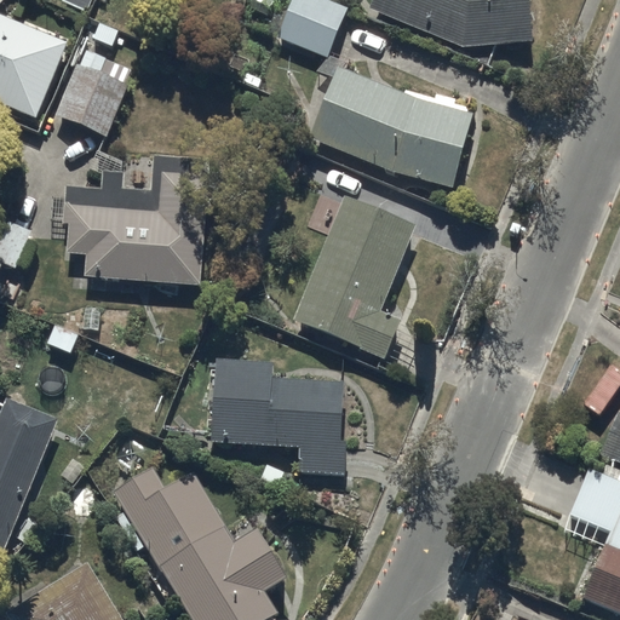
[(350,7),(332,0),(293,0),(279,38),(329,58),(350,7)]
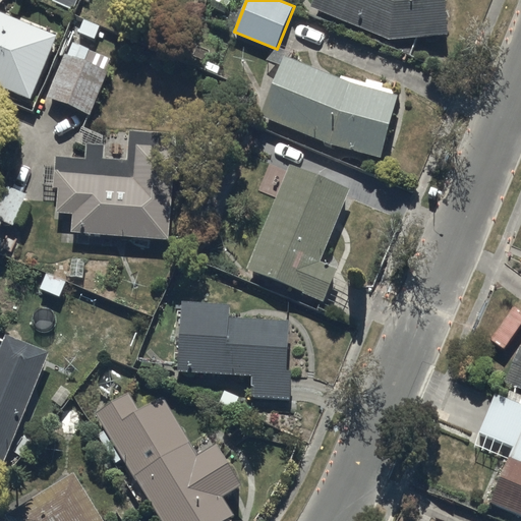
[(314,0),(312,7),(392,39),(450,33),(447,0),(314,0)]
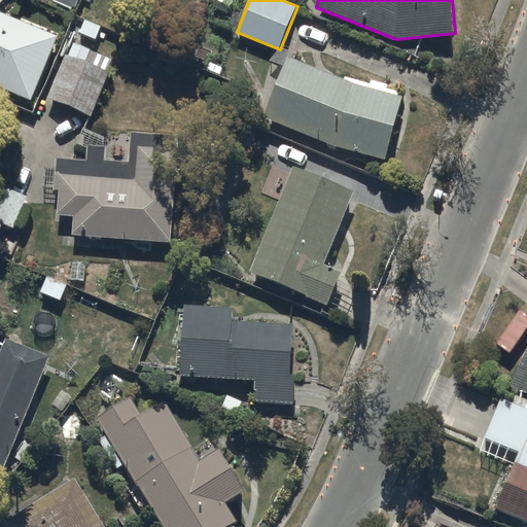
[(0,86),(32,100),(59,35),(0,10),(0,86)]
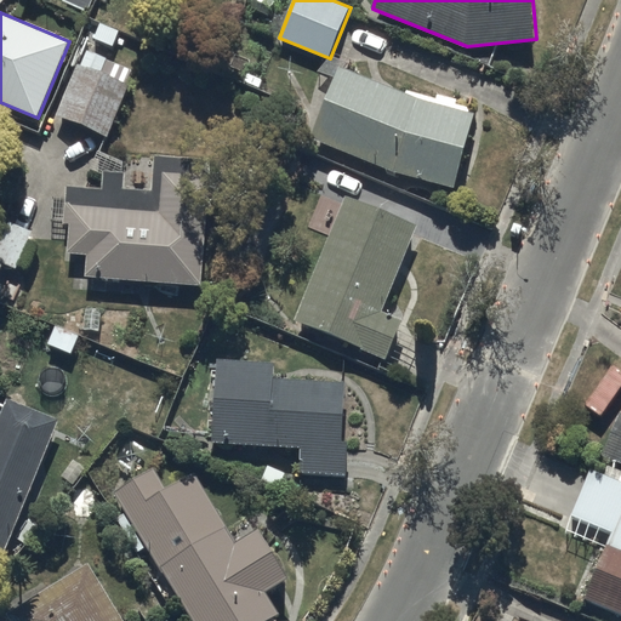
[(127,85),(79,63),(57,114),(107,135),(127,85)]
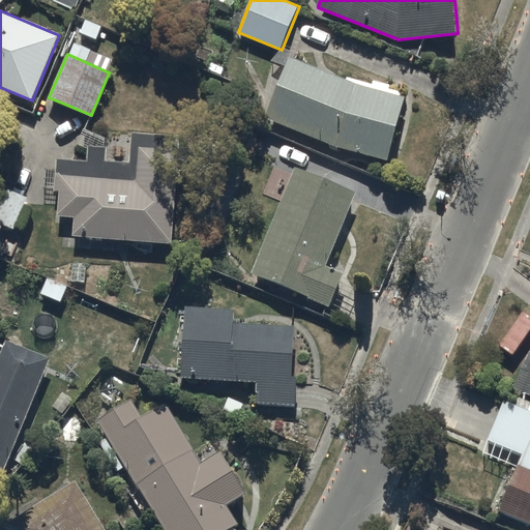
[(291,56),(266,118),(339,147),(389,160),(408,96),(357,83),(291,56)]
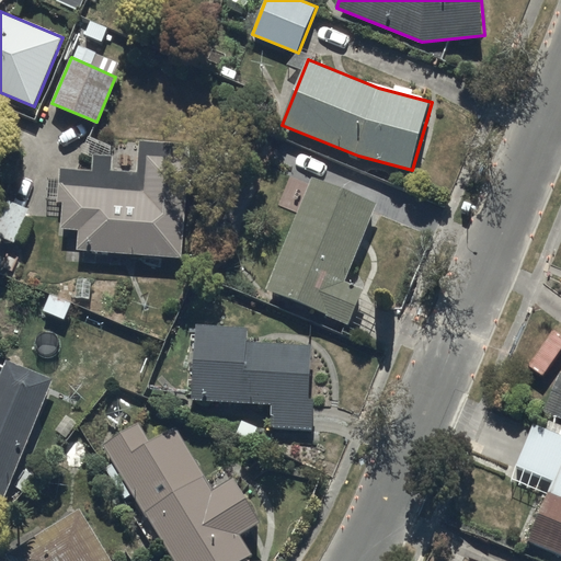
[(183,258),(191,146),(144,142),(141,173),(112,172),(113,156),(95,155),(94,169),(61,167),(59,199),(66,199),(64,227),(78,228),(77,250),(183,258)]
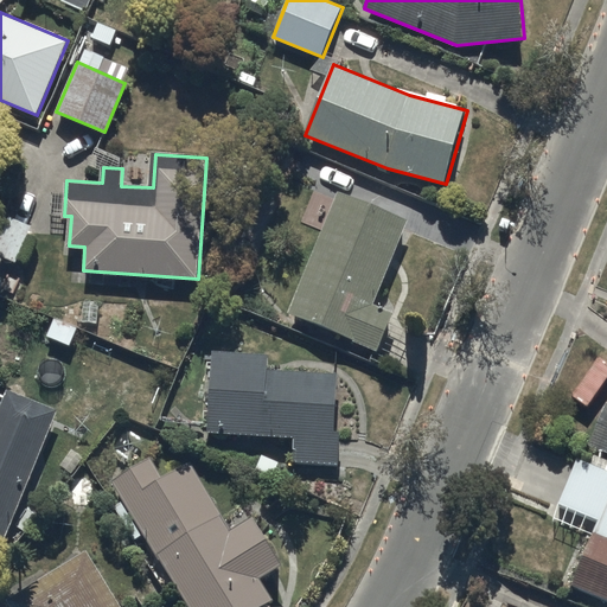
[(409,218),(339,190),(288,314),(379,351),(395,311),(375,302),(409,218)]
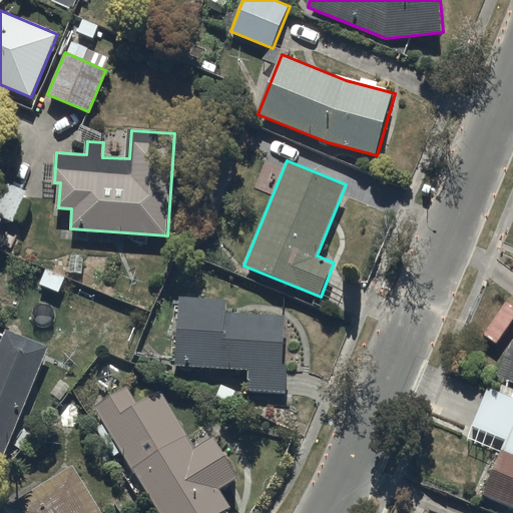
[(28,190),(7,181),(0,196),(0,213),(14,220),(28,190)]
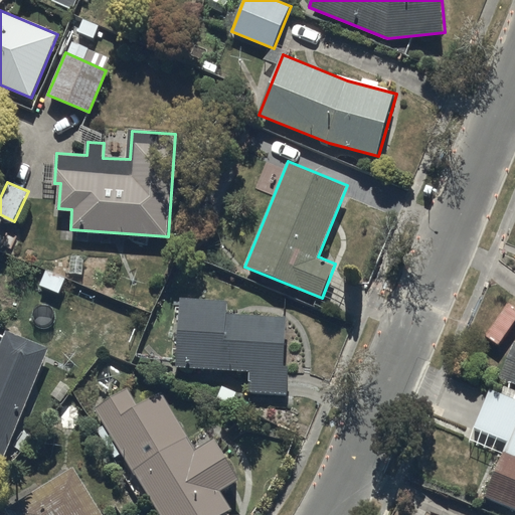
[(230,301),(179,299),(176,368),(249,372),(248,392),(287,394),(291,317),(229,314),(230,301)]
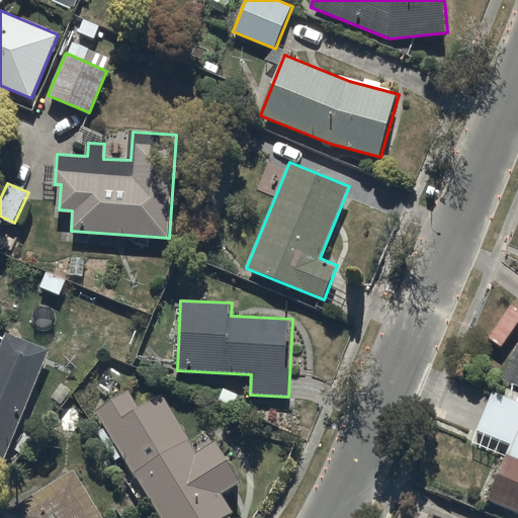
[(0,460),(4,462),(51,348),(7,331),(0,349),(0,460)]
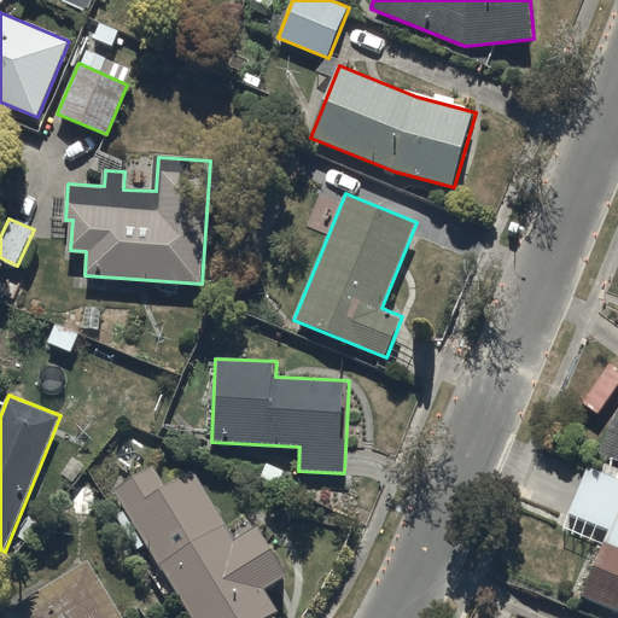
[(617,412),(600,455),(617,462),(617,412)]
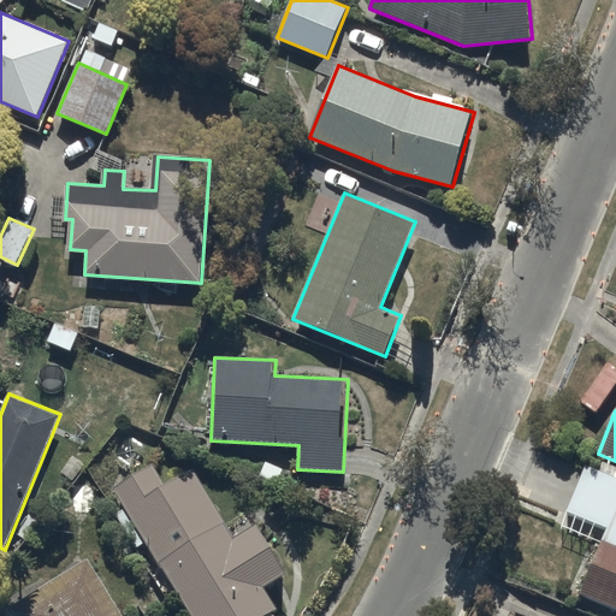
[(150,465),(114,486),(191,615),(264,615),(282,606),(267,581),(288,569),(256,519),(235,532),(195,466),(163,485),(150,465)]
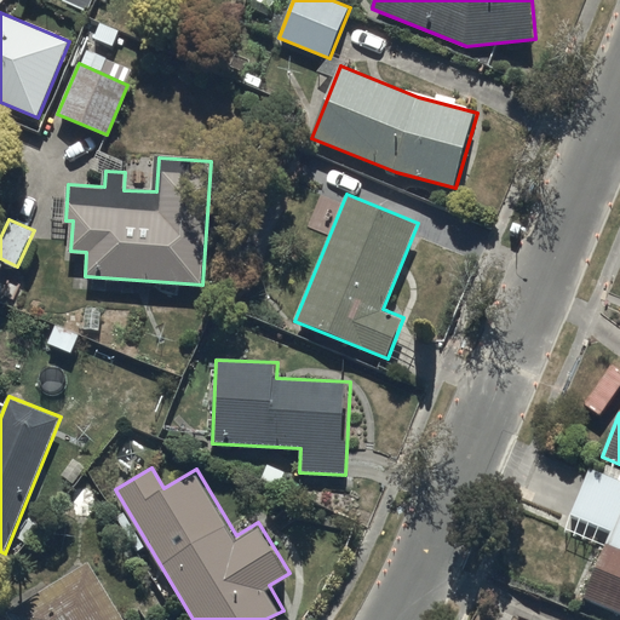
[(619,543),(619,481),(586,468),(566,515),(608,532),(602,545),(616,551),(619,543)]
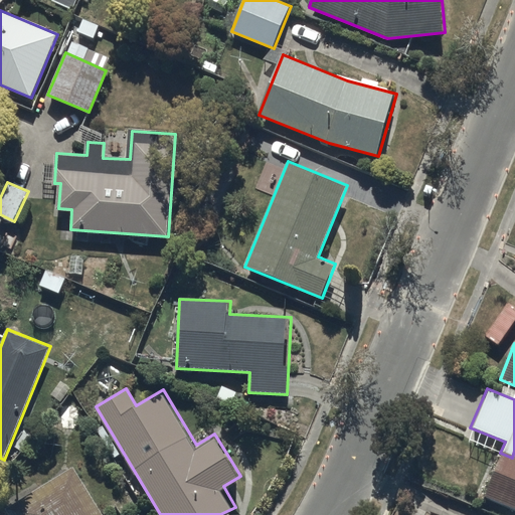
[(514,458),(512,458),(500,453),(482,497),(514,510),(514,458)]
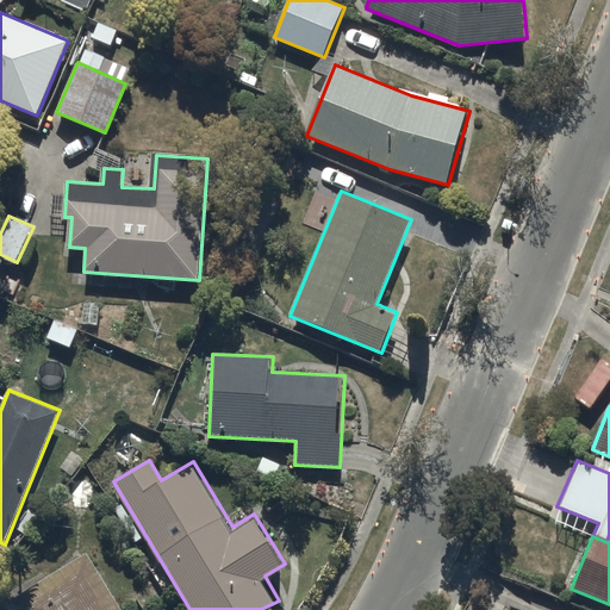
[(124,609),(89,553),(8,601),(14,609),(124,609)]
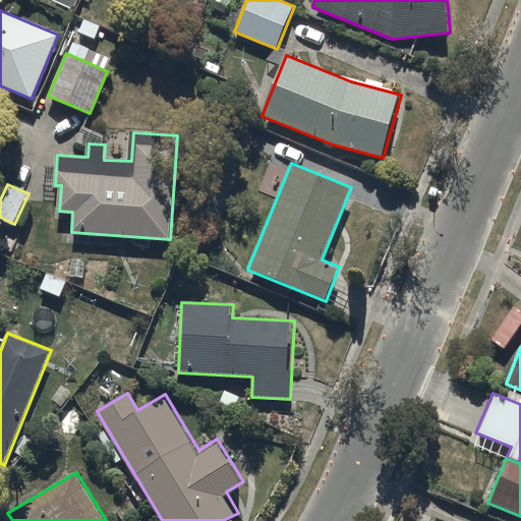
All buildings are outlined.
